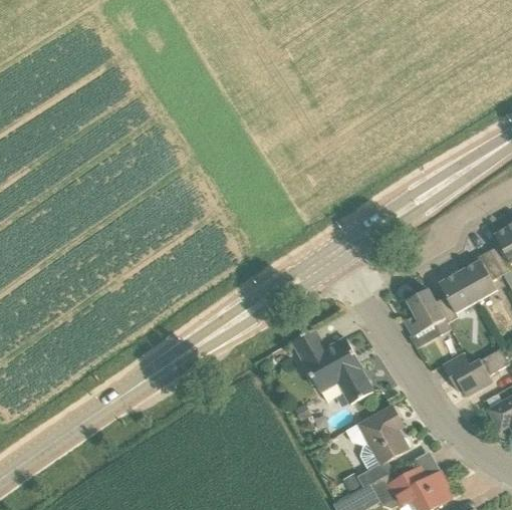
[(511,216),(504,220),(507,225),(494,232),(500,243),(489,248),(503,273),(511,267),(511,216)]
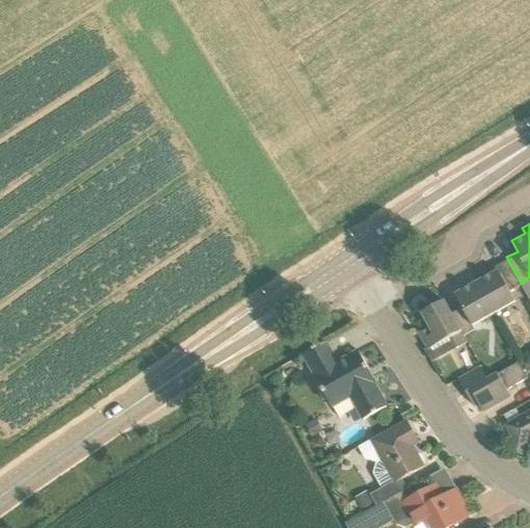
[(509,289),(521,283),(506,257),(493,265),(495,268),(476,279),(494,311),(514,299),(509,289)]
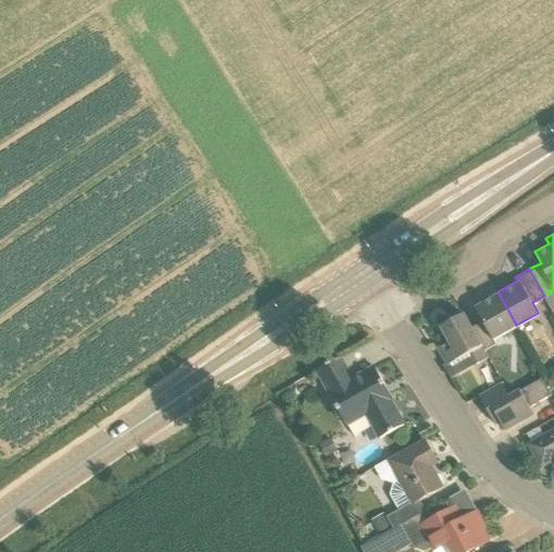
[(493,338),(516,325),(498,291),(475,304),(482,318),(471,325),(483,348),(494,341),(493,338)]
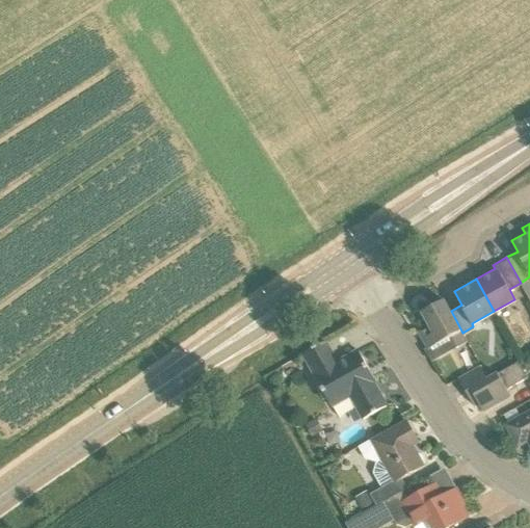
[(451,311),(450,311),(443,297),(421,310),(427,322),(417,328),(427,347),(449,335),(455,346),(467,339),(462,333),(451,311)]
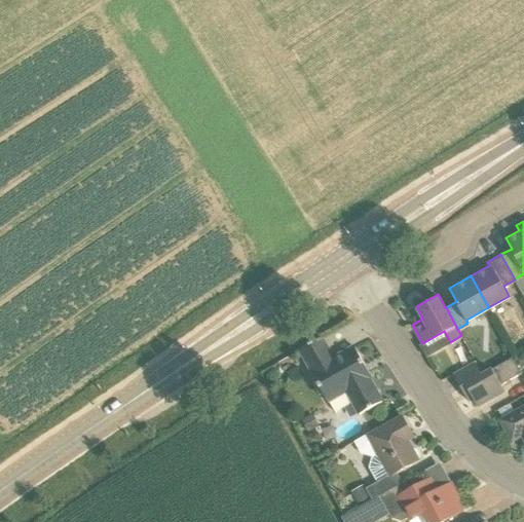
[(321,334),(307,342),(299,346),(334,409),(349,401),(357,412),(381,399),(368,376),(371,374),(353,343),(332,356),(321,334)]
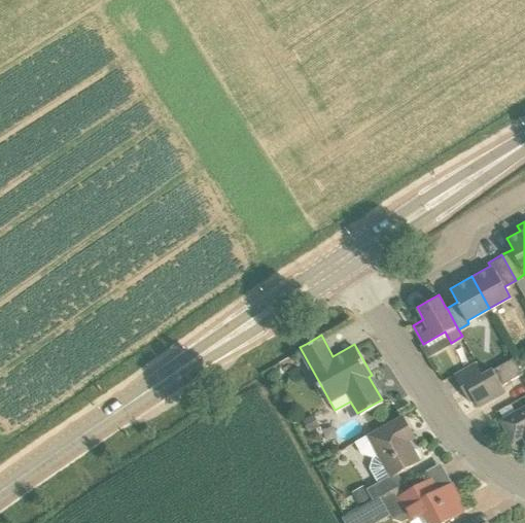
[(478,405),(504,390),(500,383),(522,372),(513,356),(481,374),(475,360),(453,373),(467,397),(473,394),(478,405)]
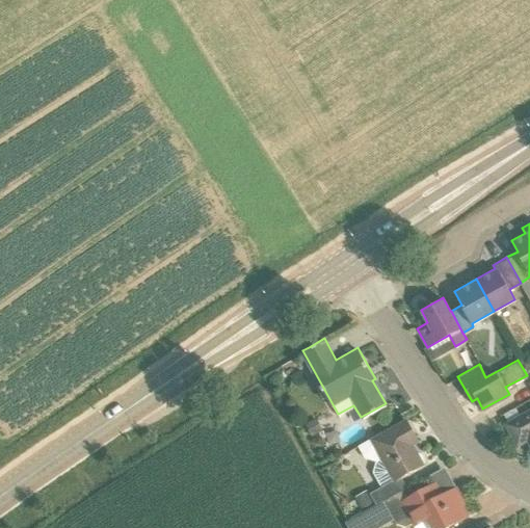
[(529,407),(504,422),(517,444),(527,439),(529,445),(529,407)]
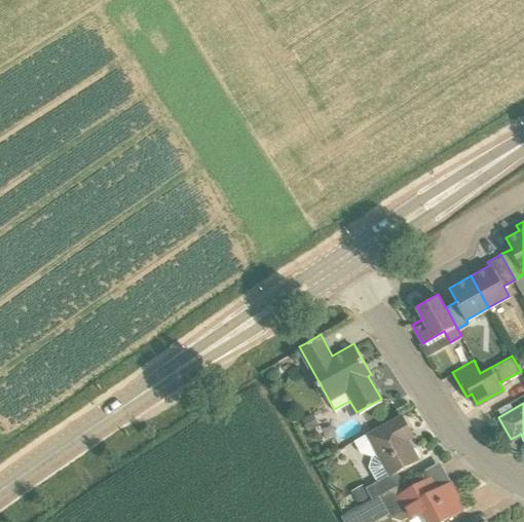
[(301,417),(307,430),(319,423),(311,411),(301,417)]
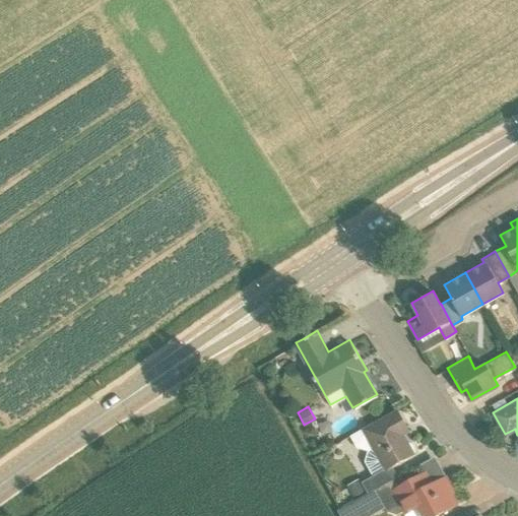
[(391,465),(395,463),(413,453),(401,432),(408,428),(396,407),(361,428),(372,447),(367,450),(364,460),(372,474),(361,480),(367,492),(374,489),(373,488),(397,474),(391,465)]
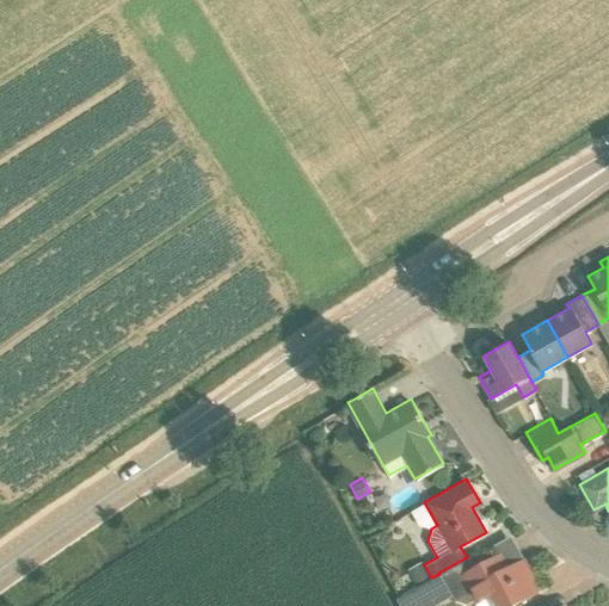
[(523,558),(509,566),(508,567),(499,552),(473,568),(467,557),(438,573),(440,574),(454,600),(466,603),(473,598),(475,603),(490,595),(496,605),(508,605),(536,589),(530,579),(534,577),(523,558)]
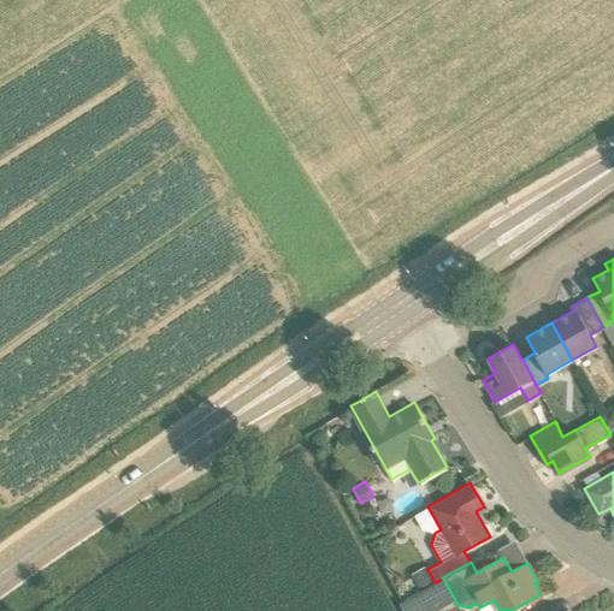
[(427,570),(413,577),(419,588),(434,580),(427,570)]
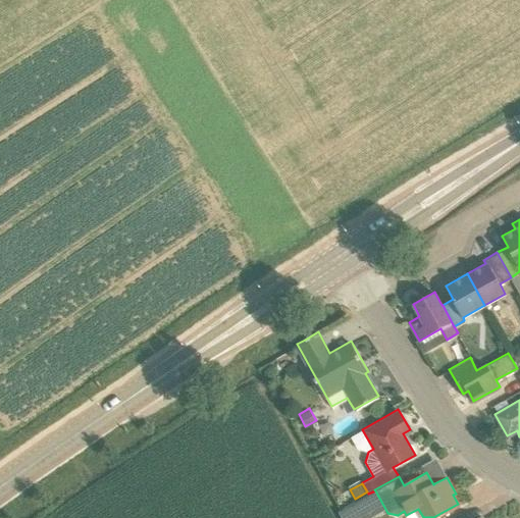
[(375,491),(375,490),(340,511),(343,517),(365,517),(384,508),(375,491)]
